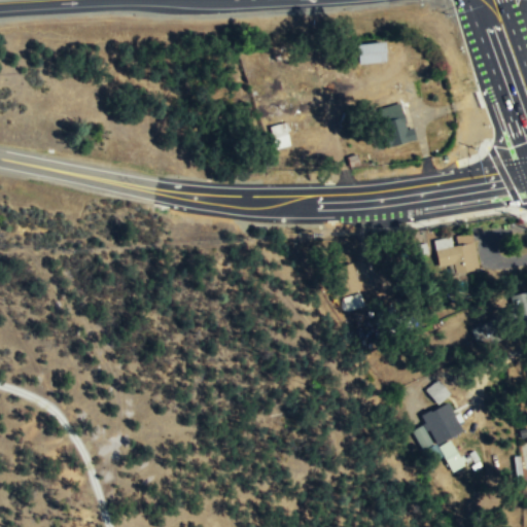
[(357,44),(357,64),(385,64),(385,43),(357,44)]
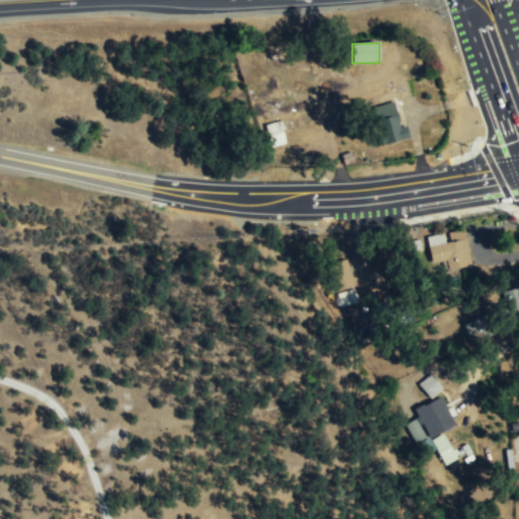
[(408,139),(405,126),(399,127),(395,101),(371,106),(378,145),(408,139)]
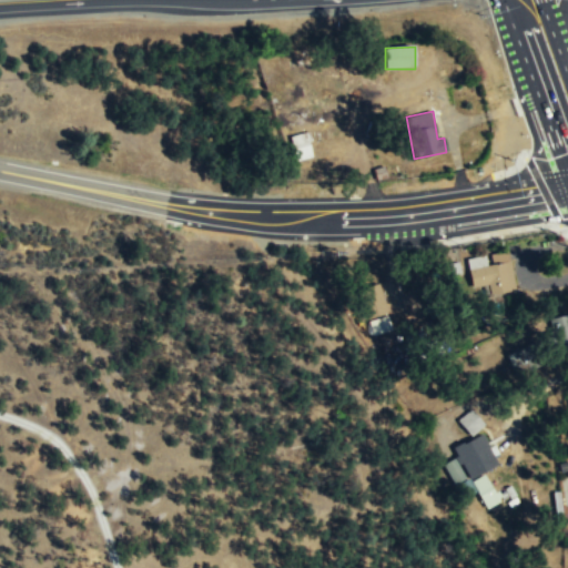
[(291,134),(293,160),(310,158),(308,141),(317,140),(317,133),(291,134)]
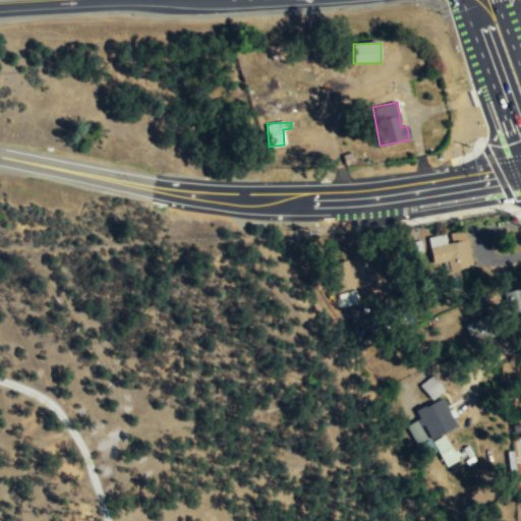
[(443,264),(444,272),(470,269),(466,233),(448,235),(428,238),(431,266),(443,264)]
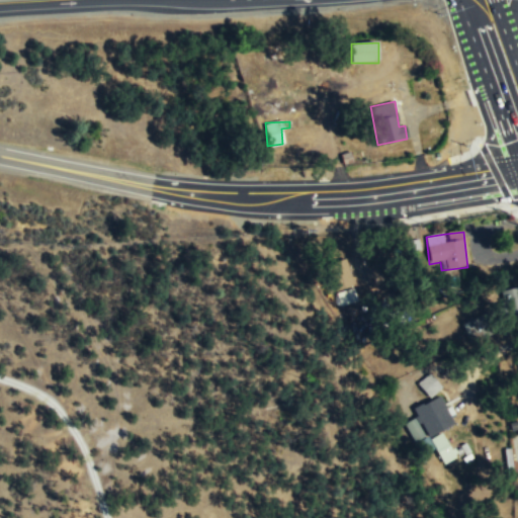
[(339,306),(356,301),(353,286),(352,287),(345,259),(327,263),(334,292),(336,291),(339,306)]
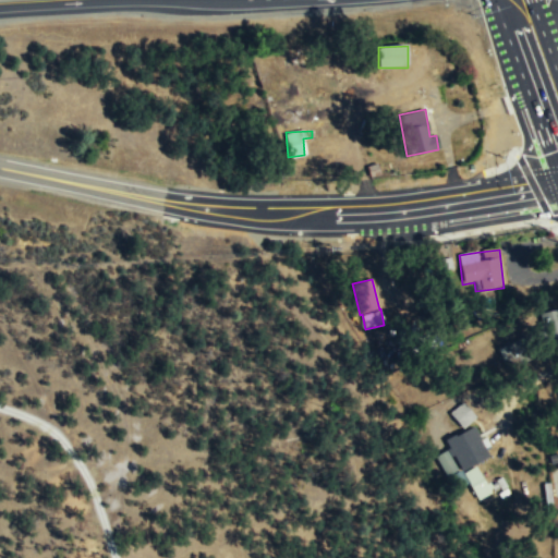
[(557,307),(543,313),(554,346),(557,343),(557,307)]
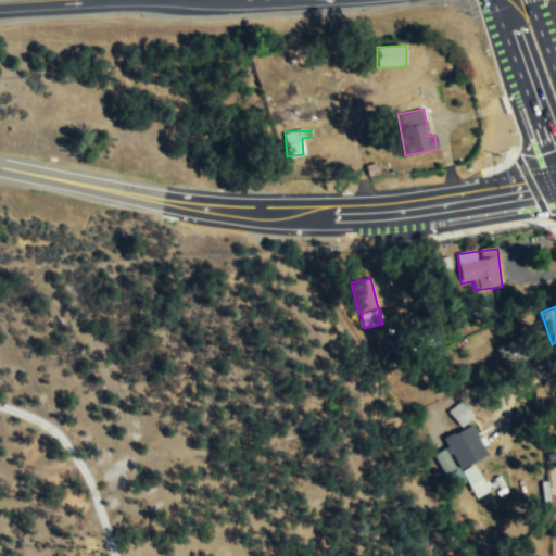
[(496,350),(505,365),(519,357),(510,341),(496,350)]
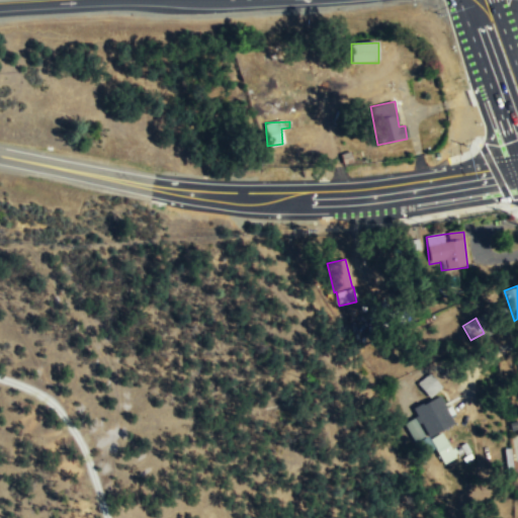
[(440,389),(429,373),(417,383),(429,398),(440,389)]
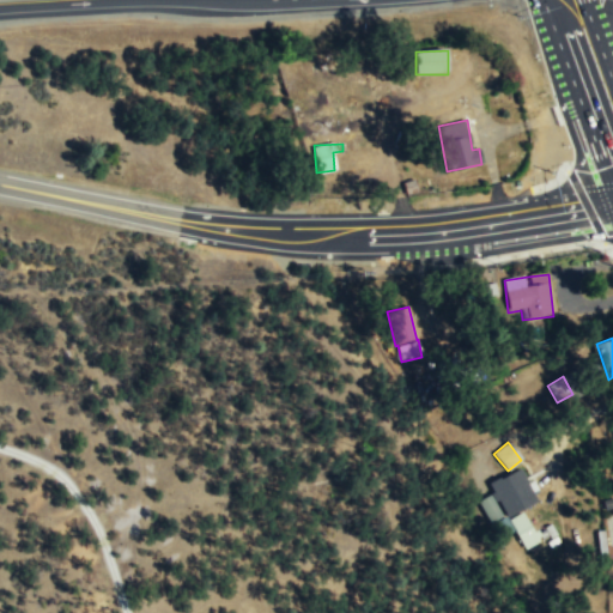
[(477,502),(489,525),(497,520),(504,532),(513,528),(523,548),(538,541),(521,509),(536,501),(520,468),(487,485),(492,493),(477,502)]
